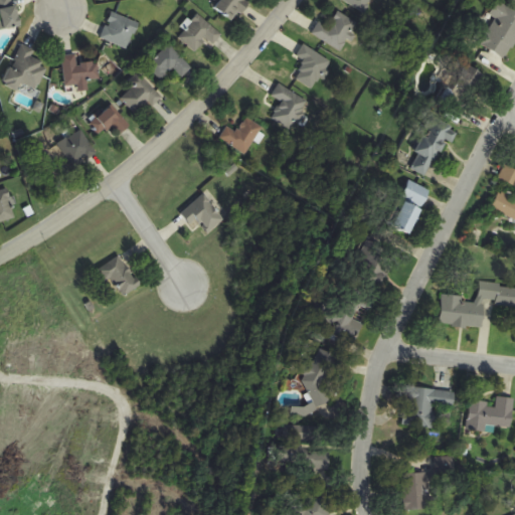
[(0,30),(20,26),(14,0),(0,0),(0,13),(1,17),(0,16),(0,30)]
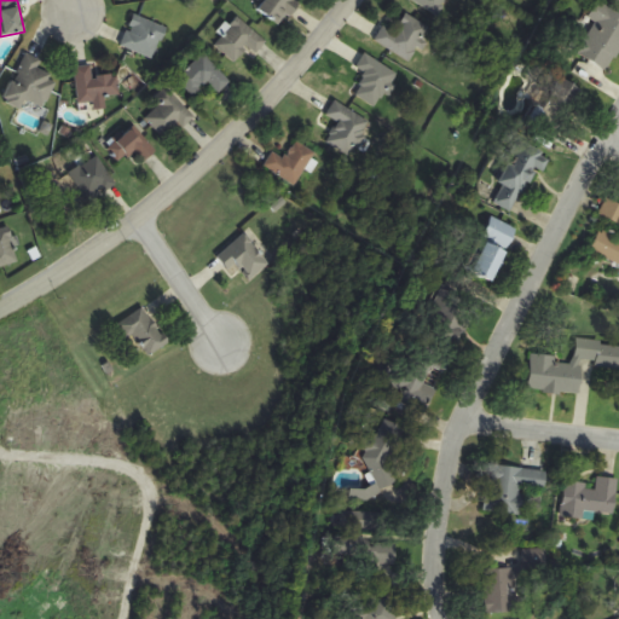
[(296,9),(289,0),(260,0),(264,4),(261,6),(276,24),(296,9)]
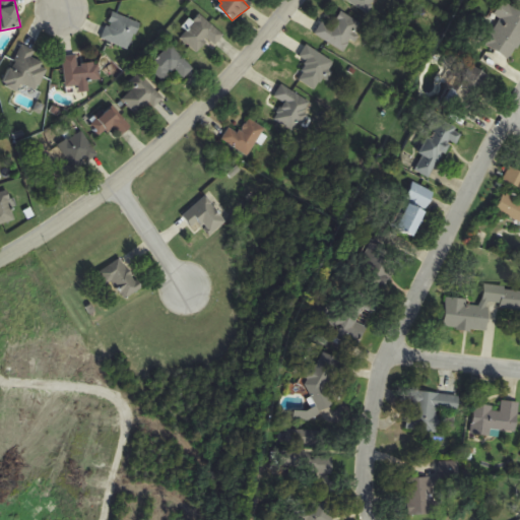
[(343,0),(367,13),(374,0),(343,0)]
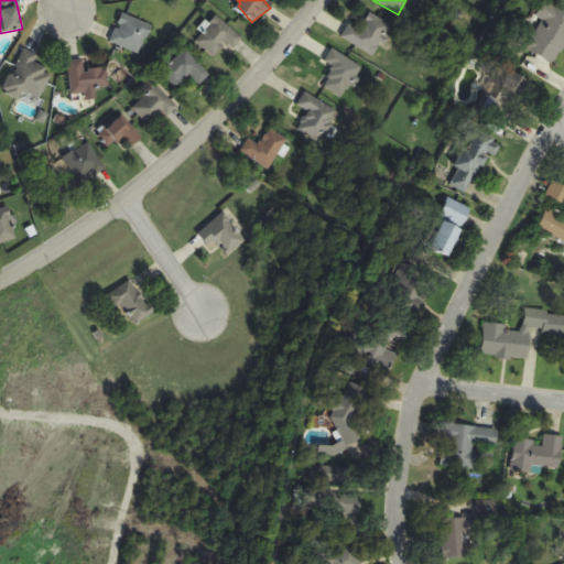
[(540,21),(525,50),(552,64),(563,41),(563,12),(543,2),(534,18),(540,21)]
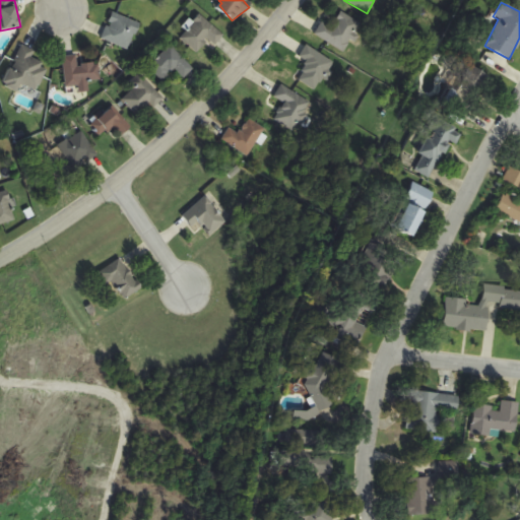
[(140,23),(112,12),(102,40),(129,51),(140,23)]
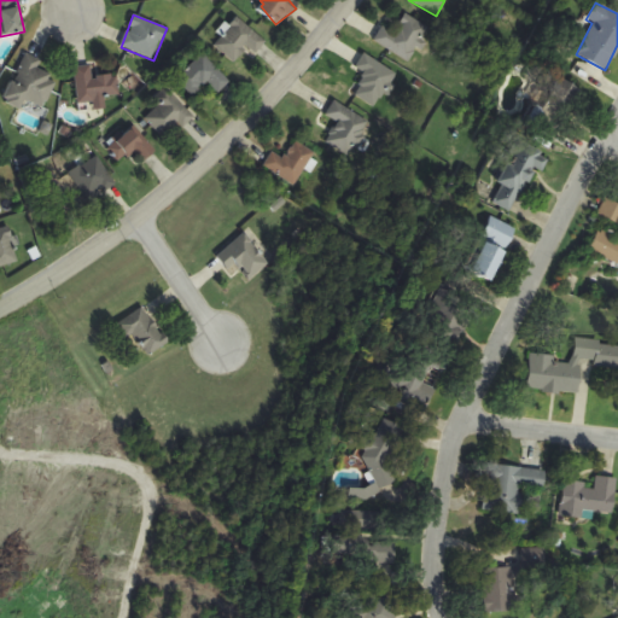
[(394,34),(382,27),(373,42),(408,63),(429,28),(406,15),(394,34)]
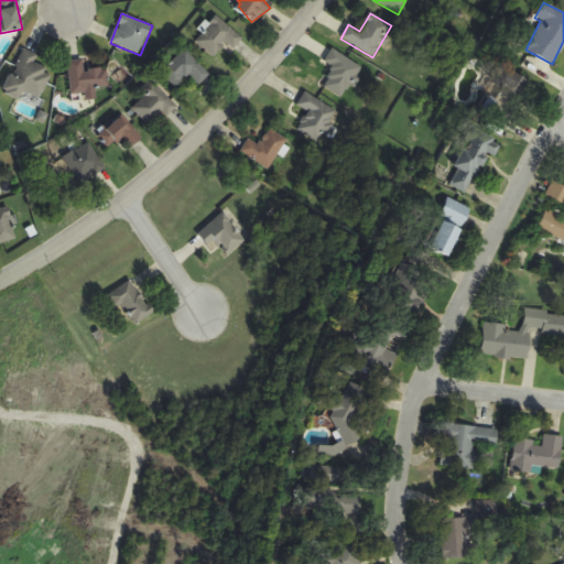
[(226,43),(234,50),(243,40),(218,17),(196,41),(213,57),(226,43)]
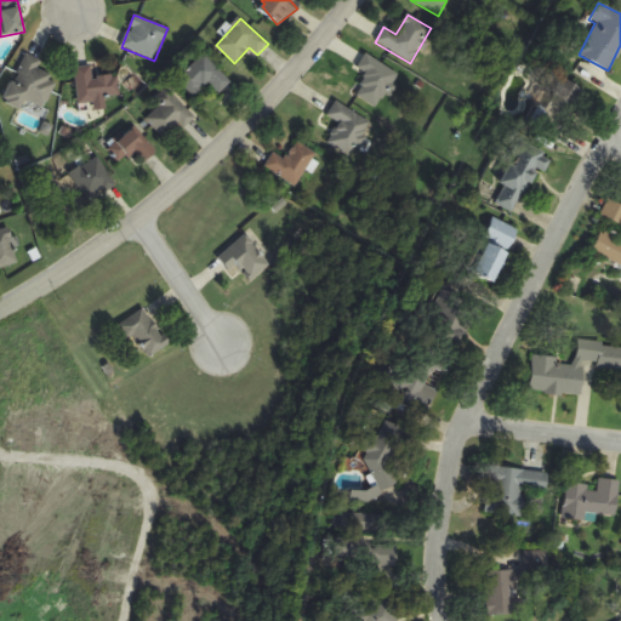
[(369,77),(355,96),(376,110),(400,77),(366,52),(357,68),(369,77)]
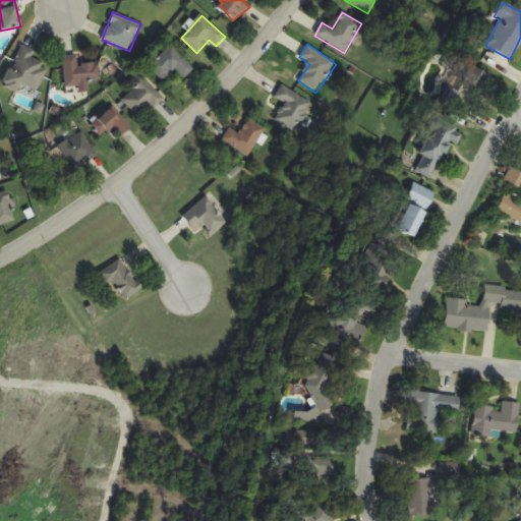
[(33,60),(36,52),(19,46),(6,83),(37,95),(48,66),(33,60)]
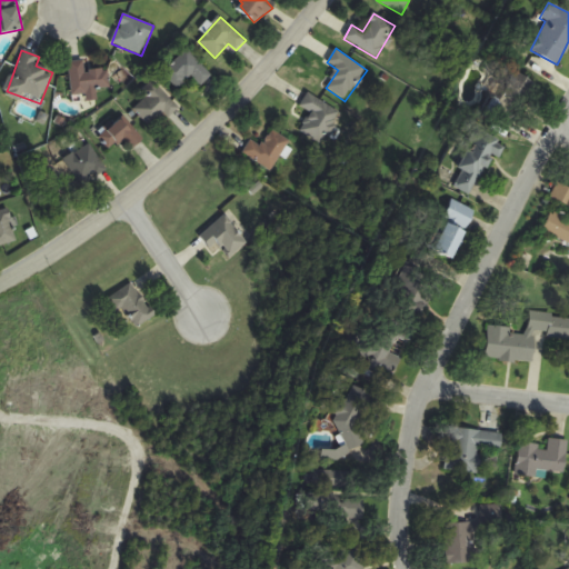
[(179,90),(192,77),(201,86),(211,76),(187,50),(162,73),(179,90)]
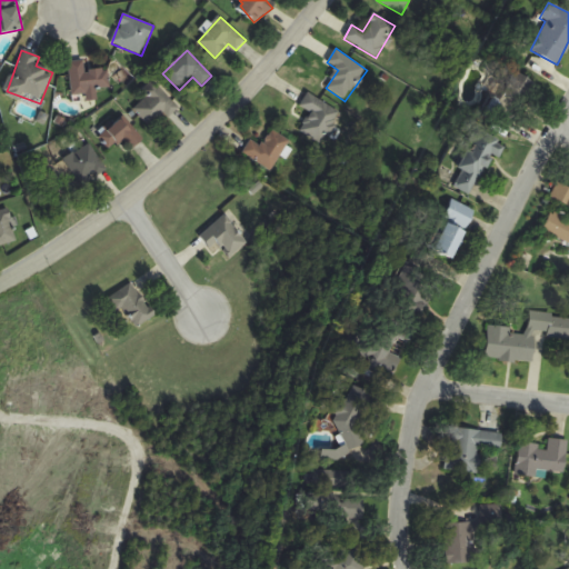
[(86,71),(85,60),(69,62),(72,97),(86,95),(87,102),(98,101),(97,89),(110,88),(108,69),(86,71)]
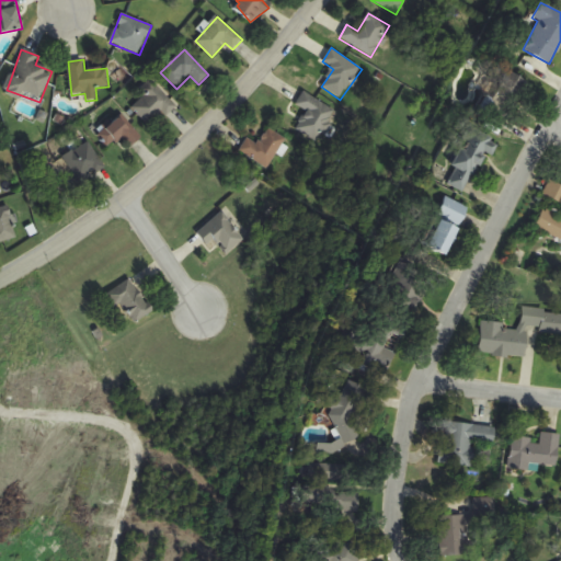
[(526,81),(504,70),(480,114),(503,126),(526,81)]
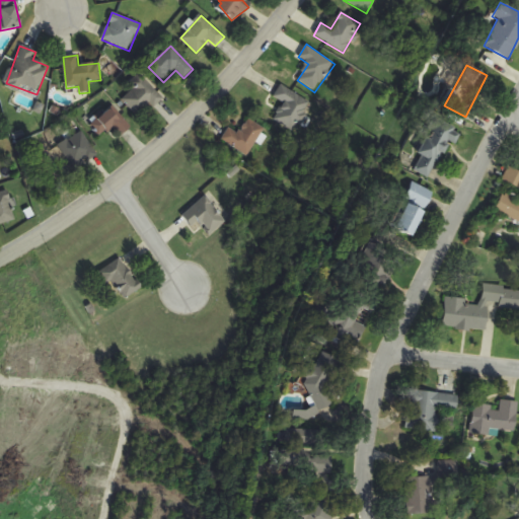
[(162,97),(140,73),(129,83),(134,90),(123,100),(138,119),(162,97)]
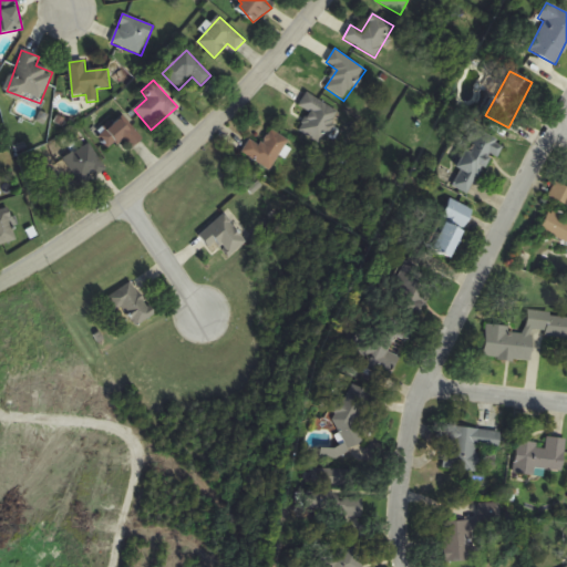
[(309,112),(298,132),(322,145),(341,111),(307,92),(298,106),(309,112)]
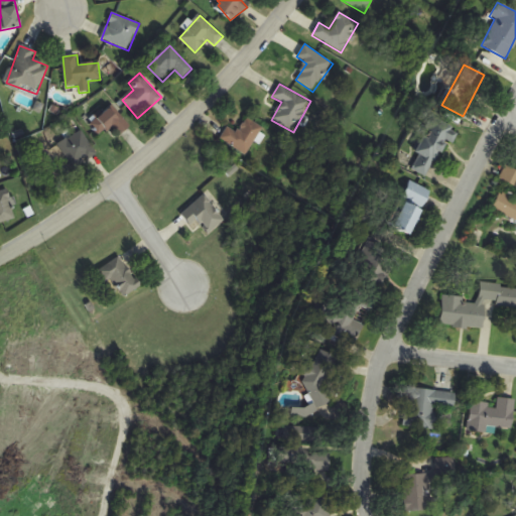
[(99,137),(114,126),(121,136),(130,129),(113,106),(89,124),(99,137)]
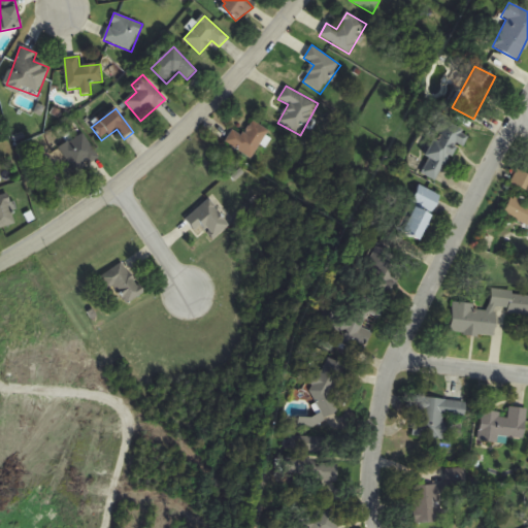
[(269,132),(253,121),(243,135),(233,129),(225,141),(252,159),(269,132)]
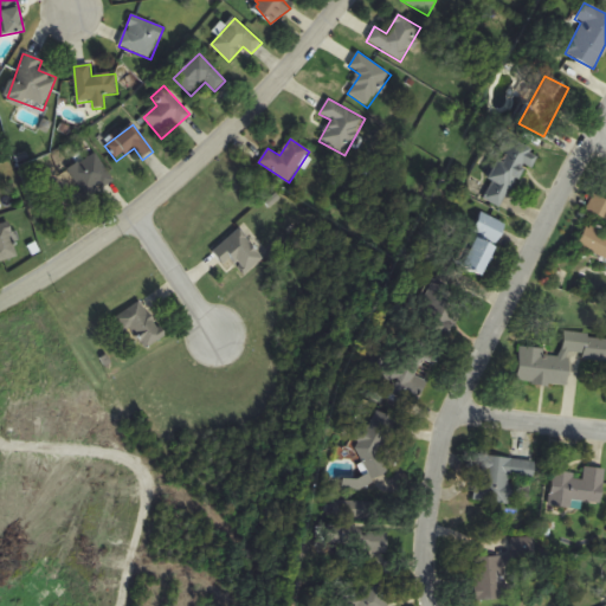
[(483,197),(498,207),(527,166),(530,168),(539,156),(513,139),(485,178),(492,184),(483,197)]
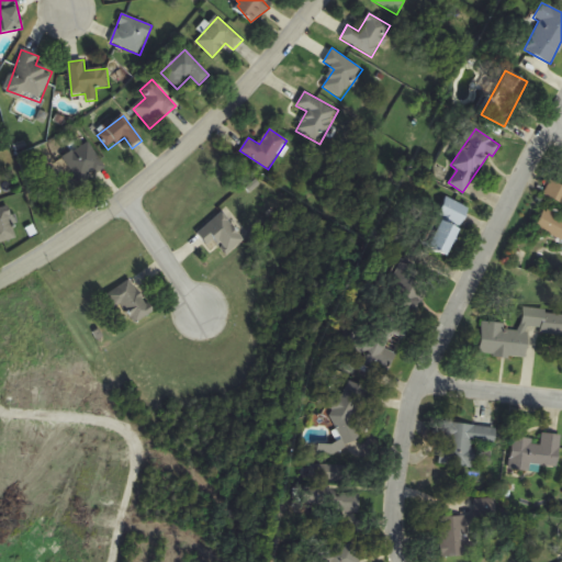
[(59,160),(77,184),(104,166),(88,142),(59,160)]
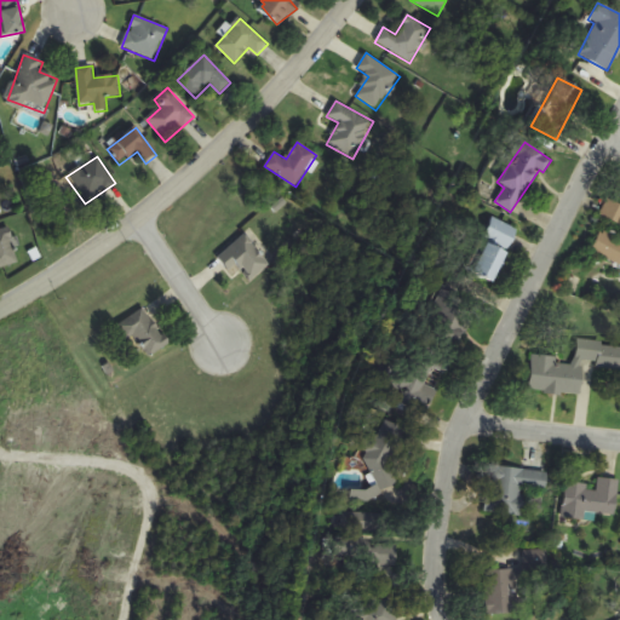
[(619,265),(619,205),(607,200),(598,217),(619,227),(603,258),(619,265)]
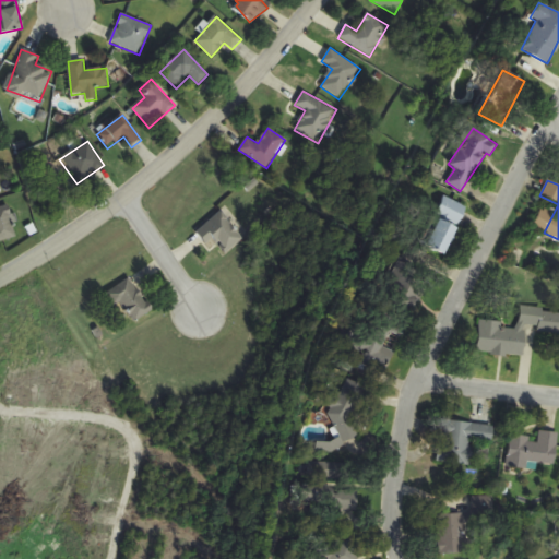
[(447,256),(467,207),(443,197),(421,245),(447,256)]
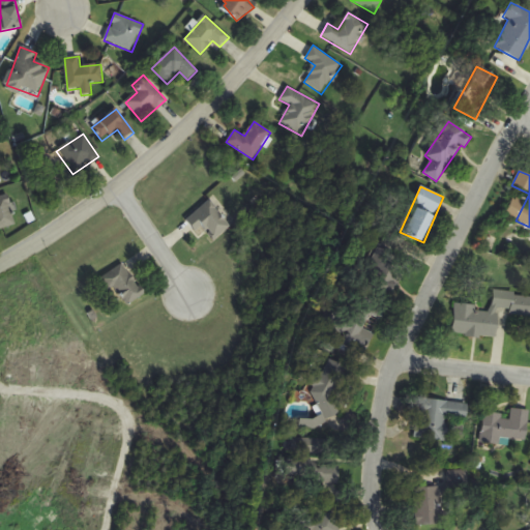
[(0,197),(0,229),(17,225),(8,195),(0,197)]
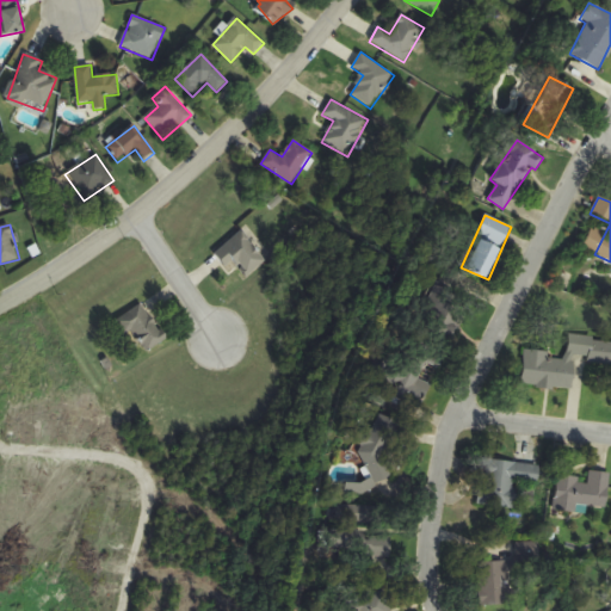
[(245,277),(266,263),(244,230),(215,251),(230,275),(239,269),(245,277)]
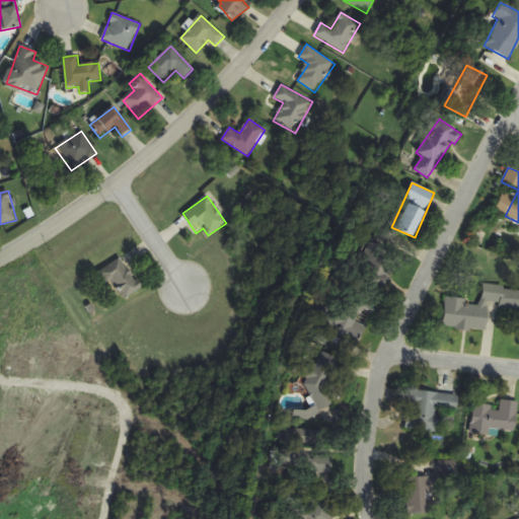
[(387,281),(390,248),(366,245),(363,278),(387,281)]
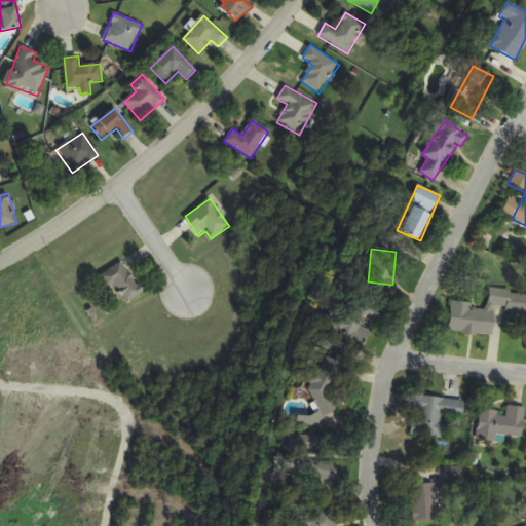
[(99,276),(108,291),(115,286),(126,303),(143,292),(121,261),(99,276)]
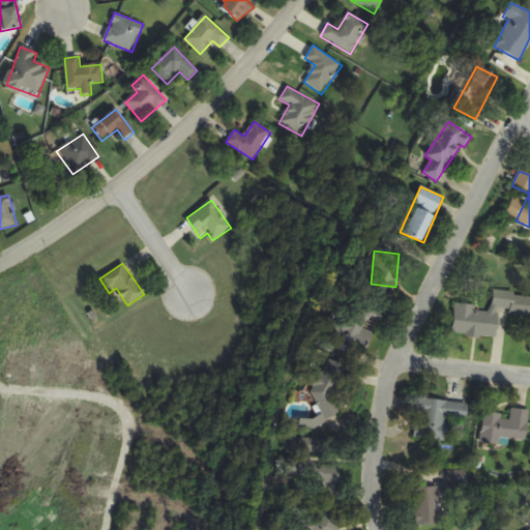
[(529,295),(493,291),(491,310),(455,305),(452,333),(496,339),(499,312),(529,315),(529,295)]
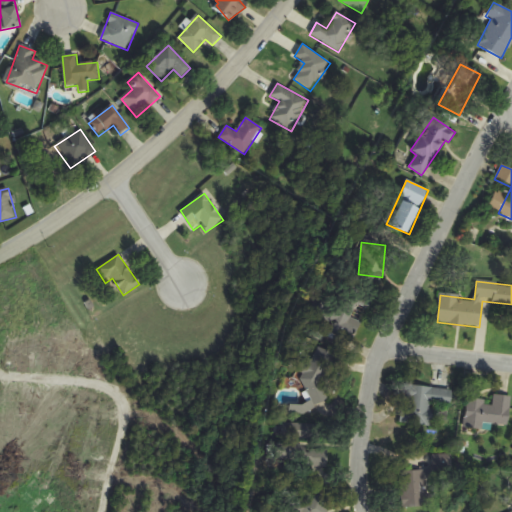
[(355,334),(358,323),(349,320),(346,331),(355,334)]
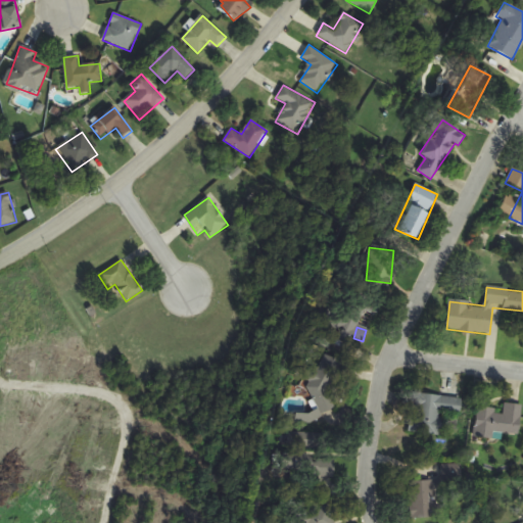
[(295,415),(296,425),(310,423),(321,419),(320,414),(323,414),(336,408),(328,390),(328,385),(339,380),(337,358),(317,360),(318,371),(302,372),(320,412),(320,413),(295,415)]
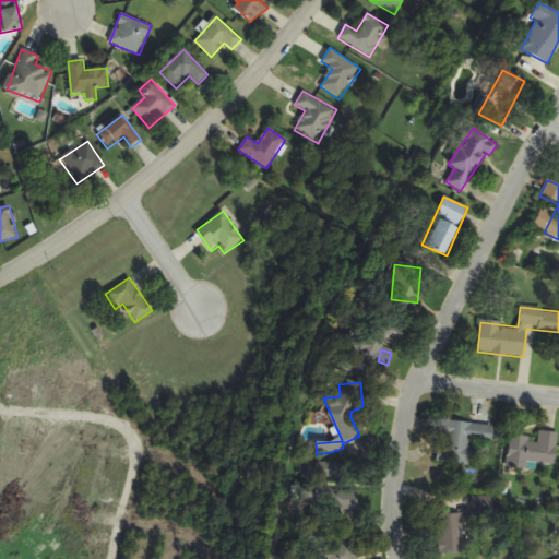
[(473,465),(474,456),(489,458),(492,425),(443,420),(439,462),(473,465)]
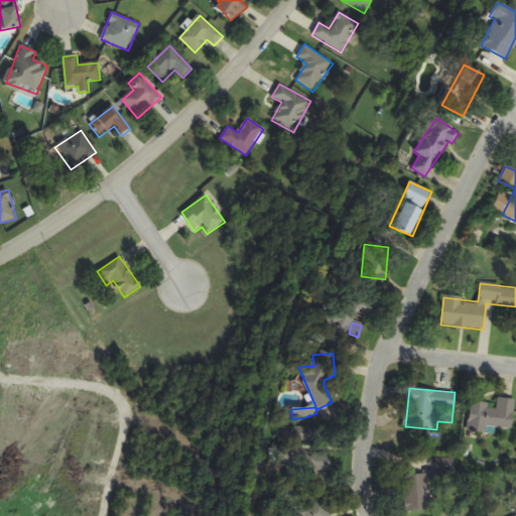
[(515,400),(497,398),(497,405),(471,402),(468,431),(490,434),(491,426),(511,429),(515,400)]
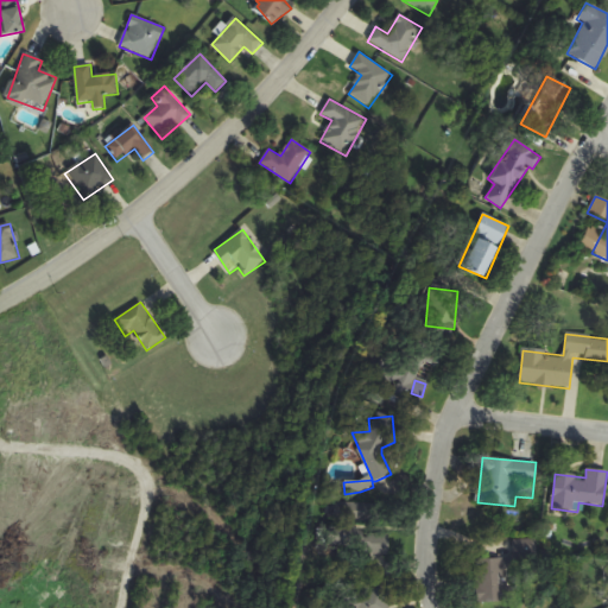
[(505,587),(505,559),(474,559),(475,603),(512,602),(512,587),(505,587)]
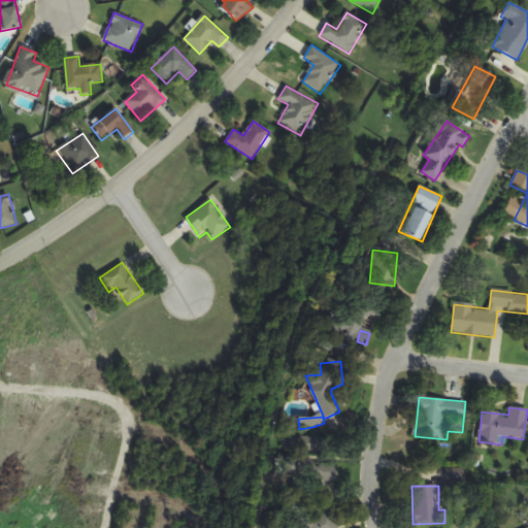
[(336,527),(330,510),(302,522),(304,527),(336,527)]
